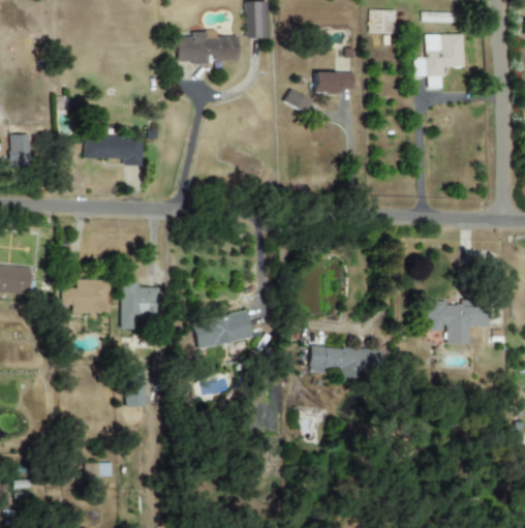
[(246,38),(270,37),(269,1),(245,1),(246,38)]
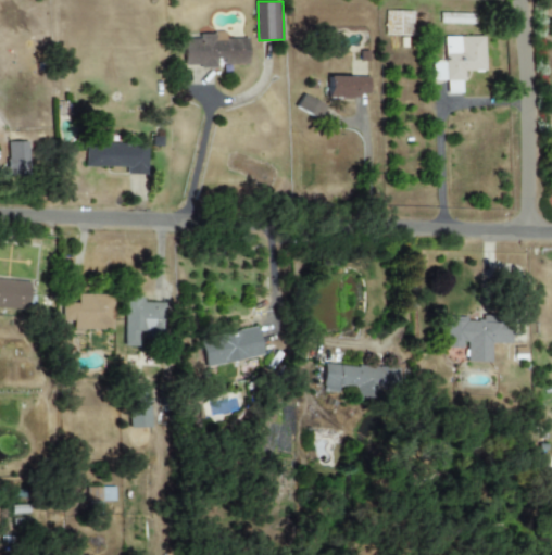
[(250,66),(251,38),(228,38),(228,33),(187,33),(187,65),(250,66)]
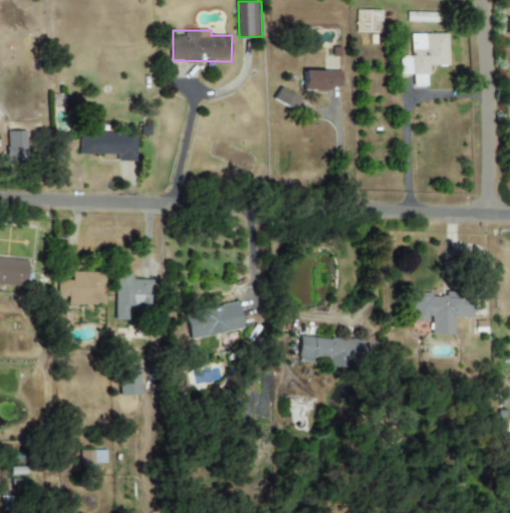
[(450,33),(413,33),(414,57),(403,57),(403,73),(415,73),(415,85),(430,85),(430,65),(450,65),(450,33)]
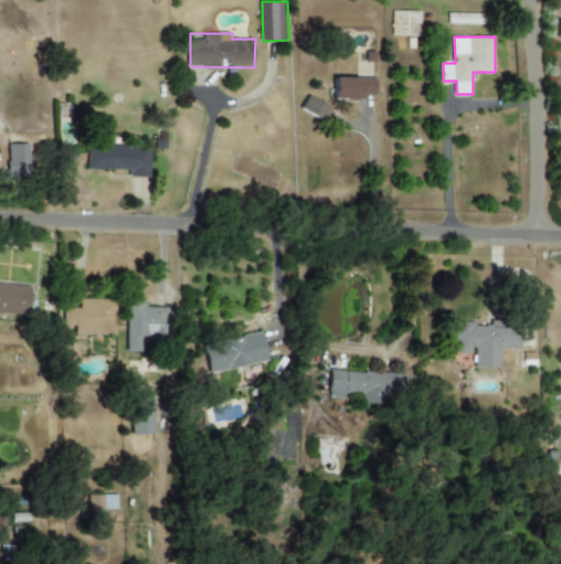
[(378,77),(336,76),(336,98),(369,99),(369,95),(378,95),(378,77)]
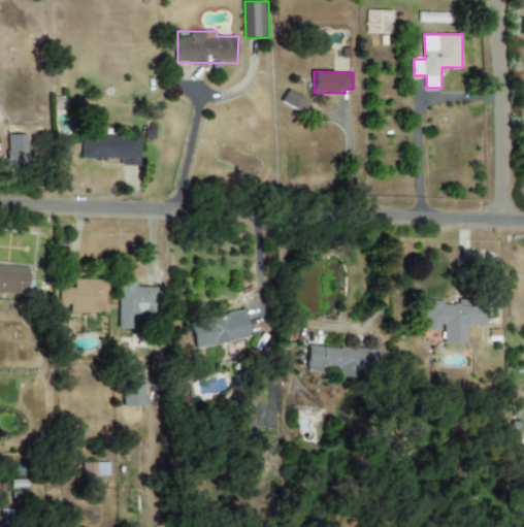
[(29,133),(8,134),(9,168),(30,167),(29,133)]
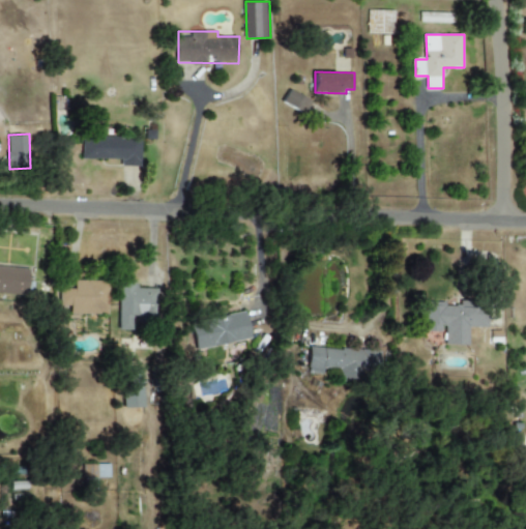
[(142,138),(85,137),(85,158),(123,158),(123,165),(141,166),(142,138)]
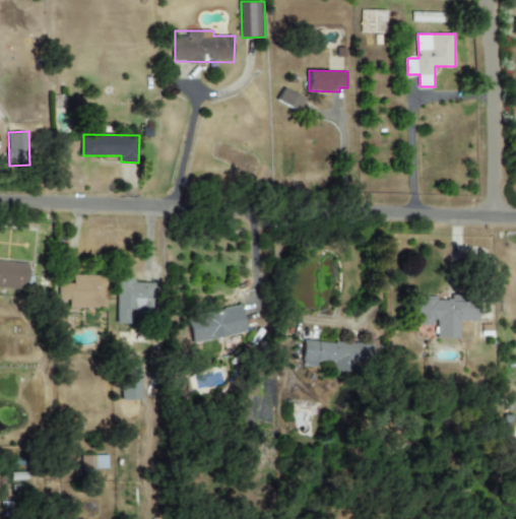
[(0,286),(28,288),(30,263),(0,261),(0,286)]
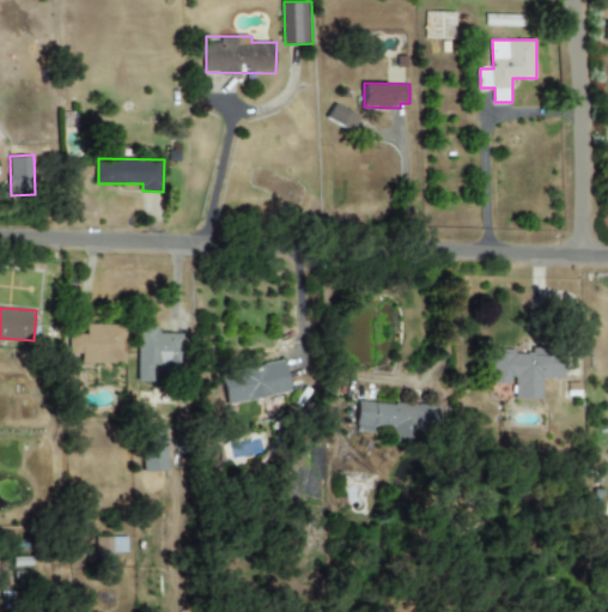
[(128,363),(128,325),(90,323),(90,334),(73,334),(72,353),(84,353),(84,363),(128,363)]
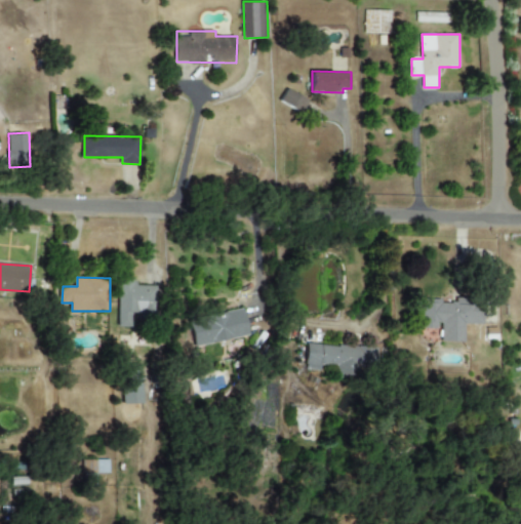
[(120,326),(132,326),(132,314),(158,314),(158,285),(137,285),(138,280),(121,279),(120,326)]
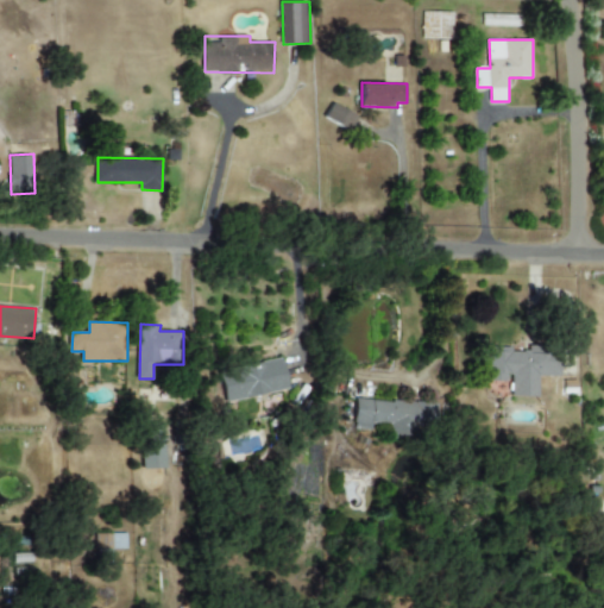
[(513,396),(539,396),(540,376),(561,376),(561,349),(491,348),(490,377),(513,377),(513,396)]
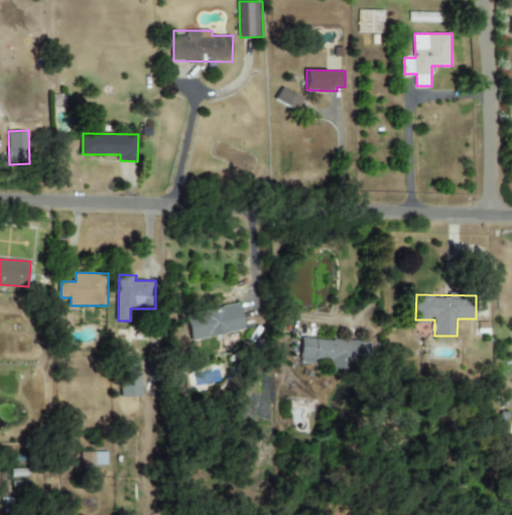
[(246,330),(241,302),(188,313),(194,340),(246,330)]
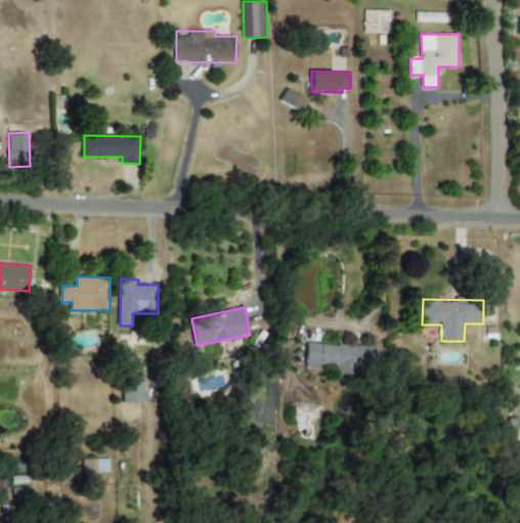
[(320,369),(321,367),(377,374),(379,348),(307,341),(305,368),(320,369)]
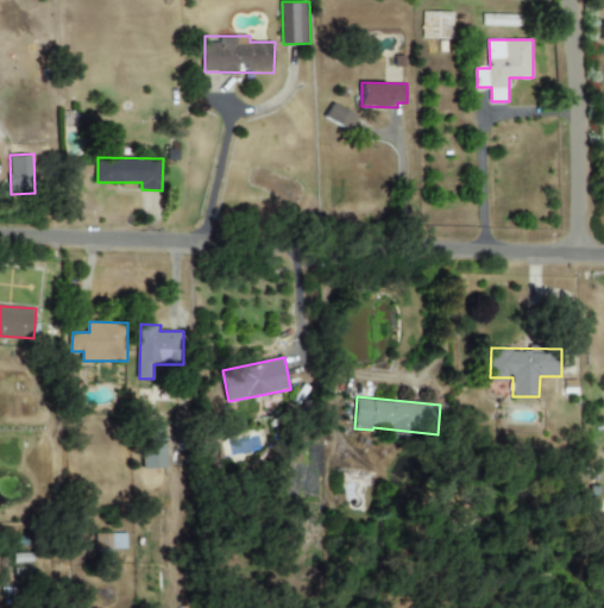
[(168,468),(167,421),(144,421),(145,469),(168,468)]
